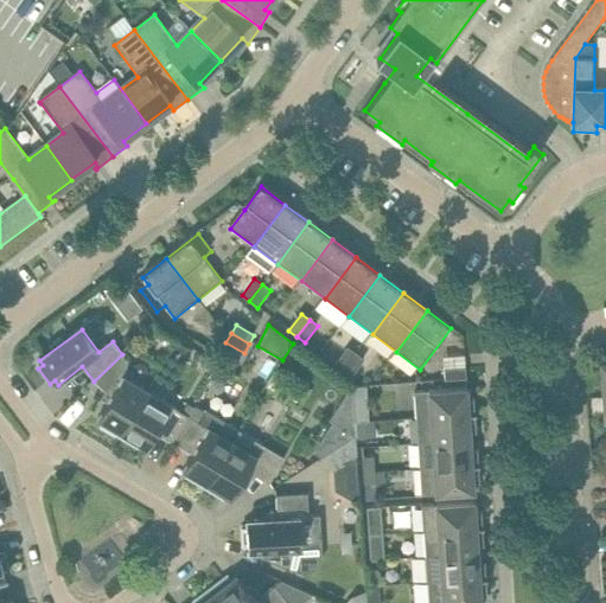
[(336,366),(344,372),(357,354),(349,348),(336,366)]
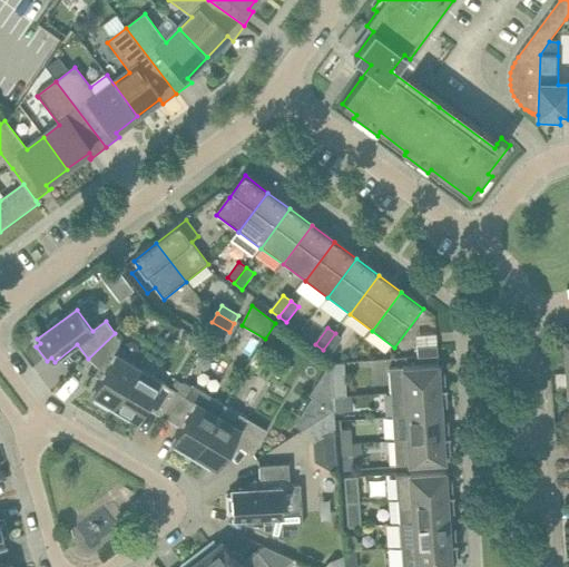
[(121,342),(115,333),(88,359),(99,369),(95,377),(101,380),(92,393),(99,398),(96,402),(113,412),(138,369),(117,357),(121,342)]
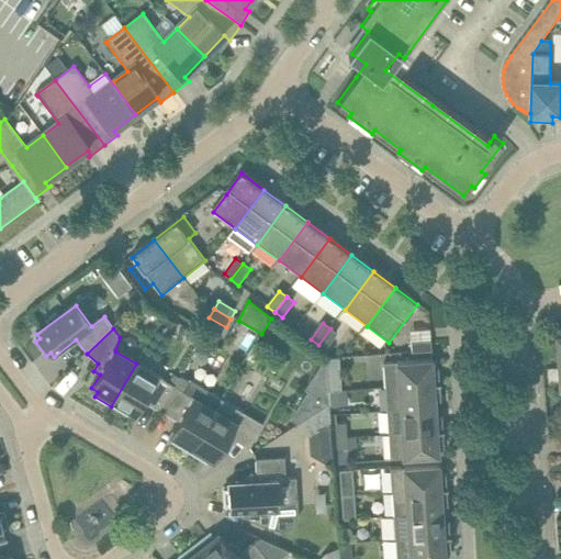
[(338,334),(331,328),(318,345),(326,350),(338,334)]
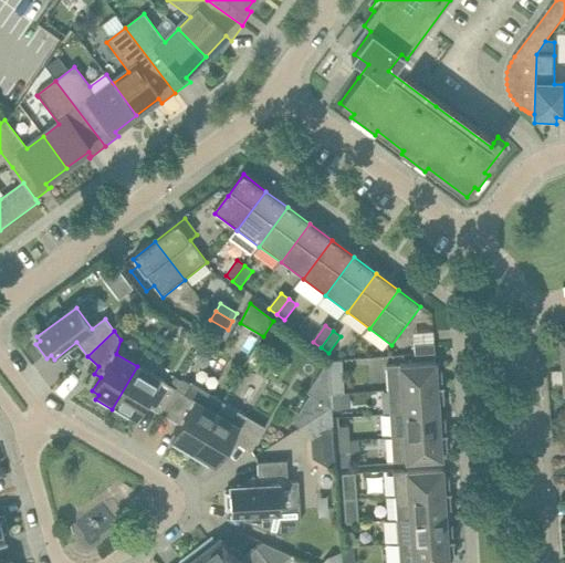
[(435,345),(415,346),(416,356),(436,355),(435,345)]
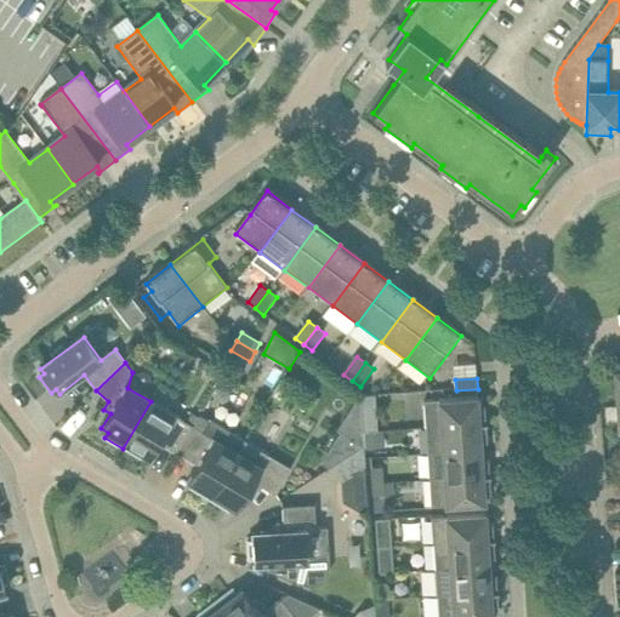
[(365,447),(362,396),(336,433),(365,447)]
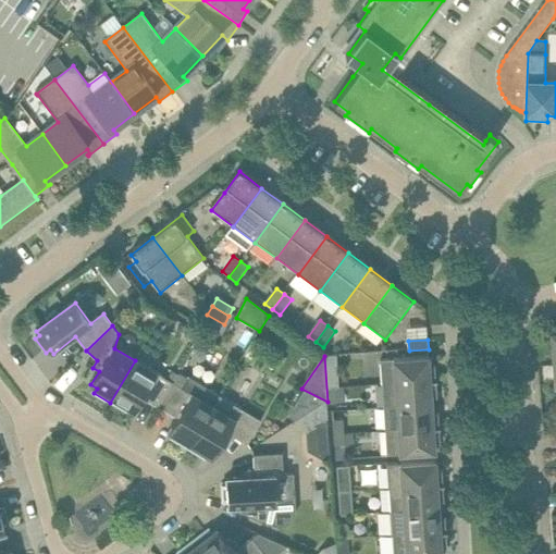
[(340,389),(337,356),(324,357),(326,390),(336,389),(340,389)]
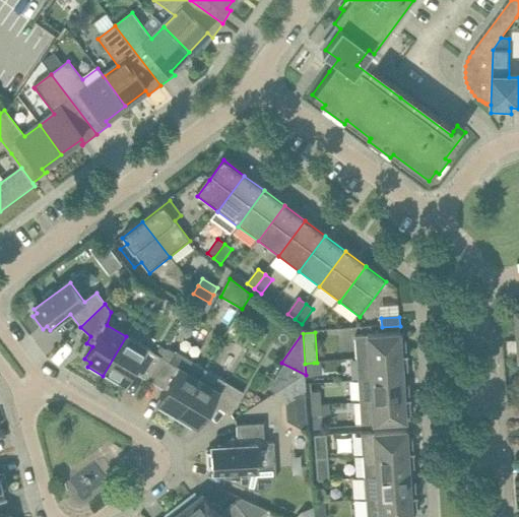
[(400,334),(380,335),(355,337),(357,360),(407,357),(406,341),(401,341),(400,334)]
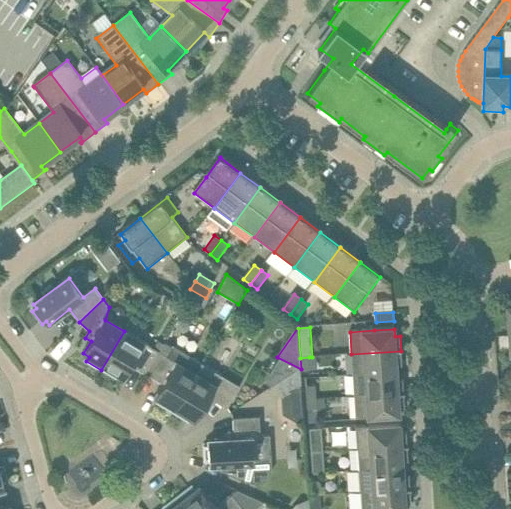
[(154,349),(124,331),(101,370),(117,379),(119,375),(124,378),(132,366),(147,375),(166,344),(165,343),(164,346),(158,343),(154,349)]
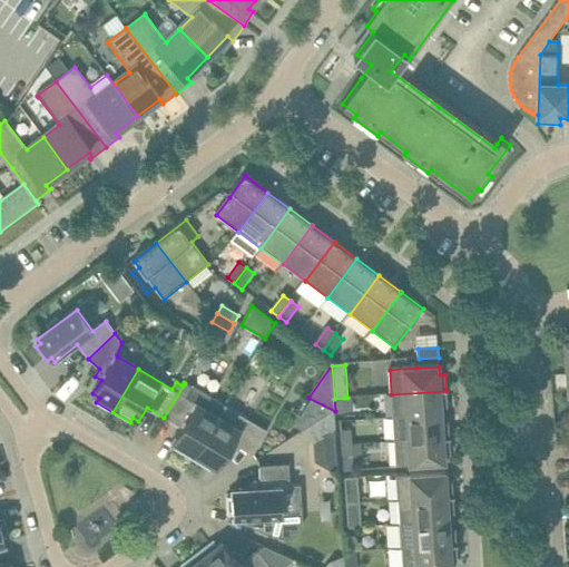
[(185,383),(164,418),(182,428),(173,442),(179,446),(176,450),(193,460),(218,418),(187,398),(193,388),(185,383)]
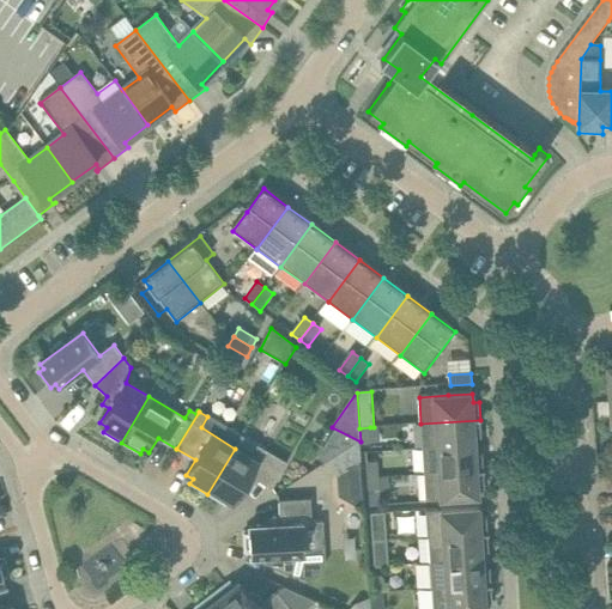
[(482,438),(480,420),(420,424),(423,450),(476,446),(476,438),(482,438)]
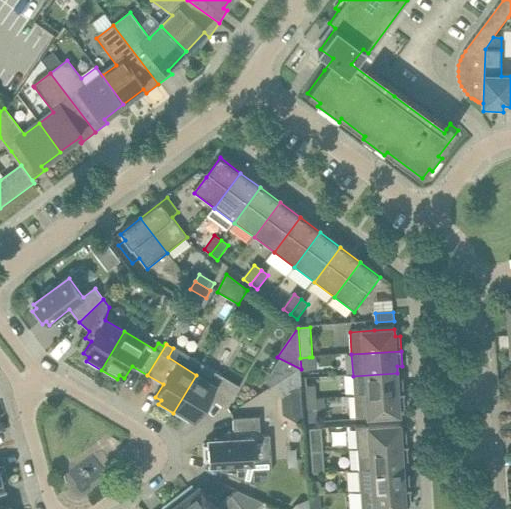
[(310,371),(309,357),(300,358),(301,370),(301,372),(310,371)]
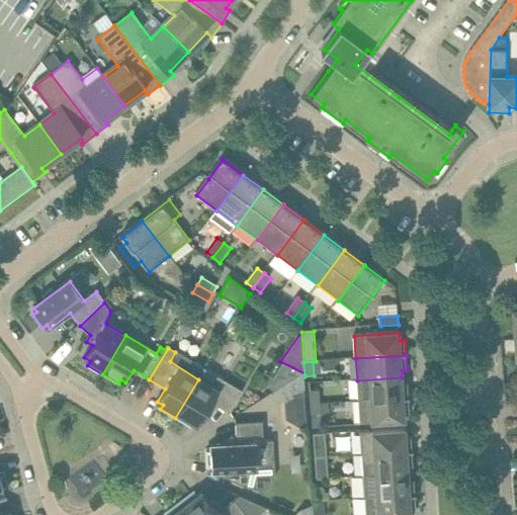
[(244,393),(204,369),(175,418),(191,427),(193,423),(198,426),(206,414),(211,417),(218,407),(231,415),(244,393)]
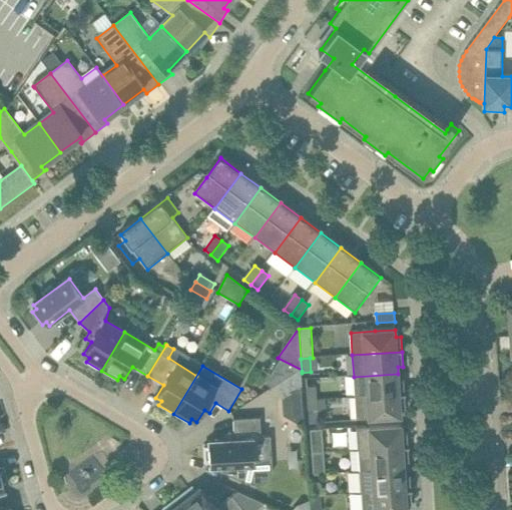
[(300,371),(276,387),(283,400),(301,388),(303,387),(302,380),(302,373),(302,371),(301,371),(300,371)]
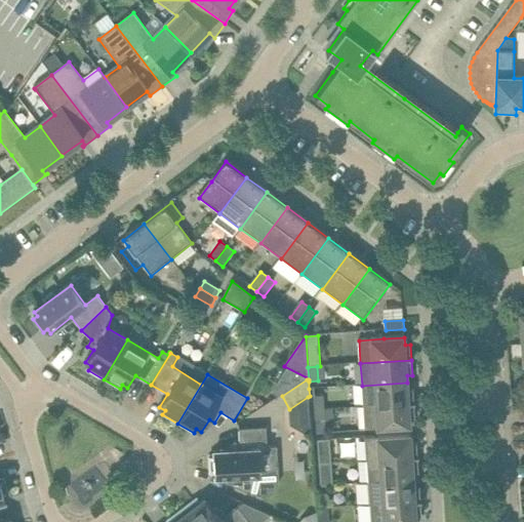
[(408,389),(407,383),(362,386),(363,407),(414,404),(413,389),(408,389)]
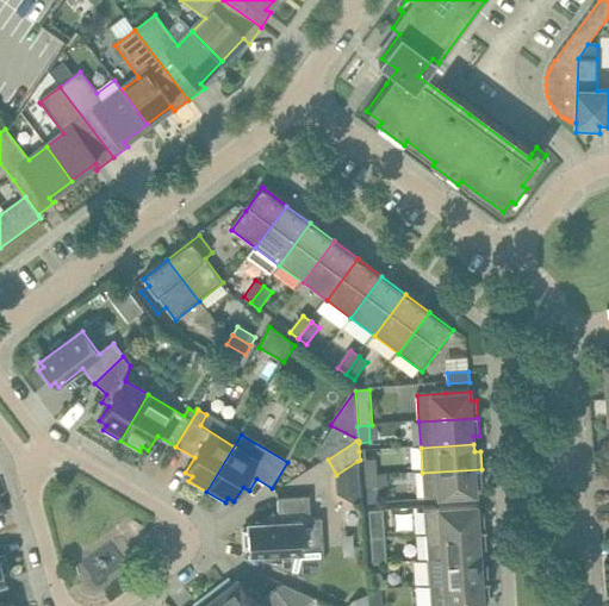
[(366,461),(367,476),(377,476),(377,460),(366,461)]
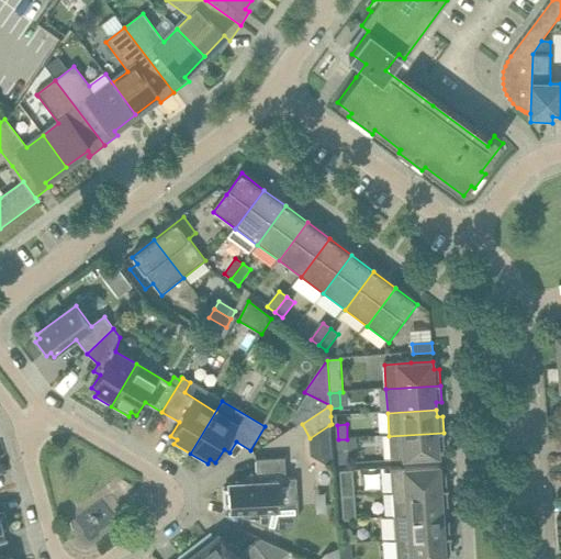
[(329,425),(310,438),(311,457),(332,468),(329,425)]
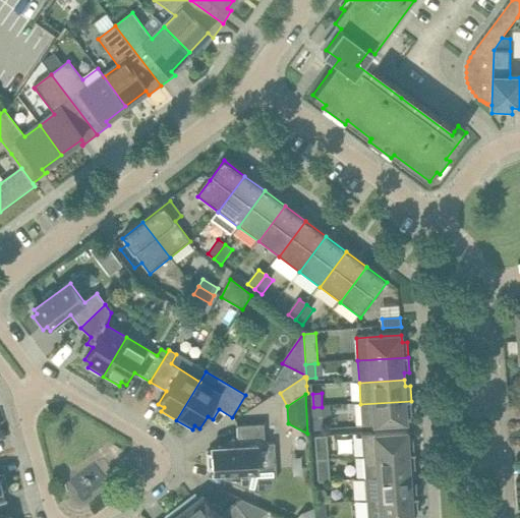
[(412,416),(411,401),(360,404),(362,427),(407,424),(407,416),(412,416)]
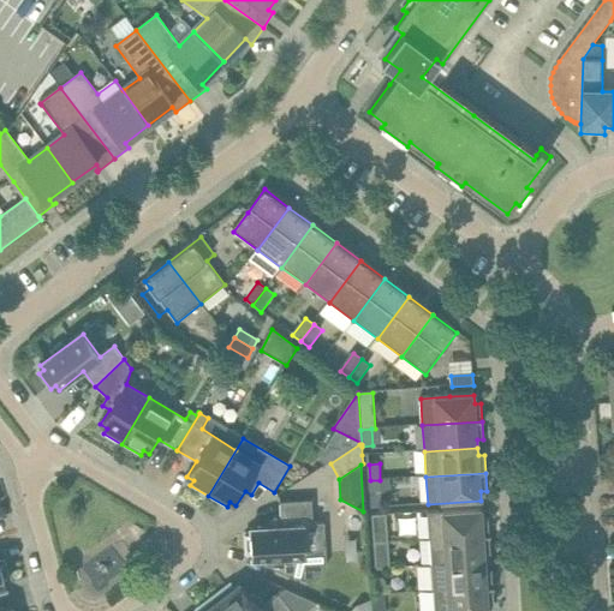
[(381,496),(380,480),(370,480),(370,497),(381,496)]
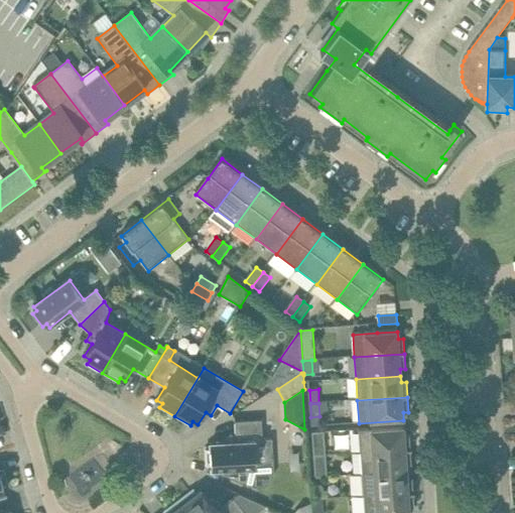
[(262,420),(255,421),(235,422),(236,436),(226,437),(227,443),(211,444),(211,449),(206,450),(207,466),(212,466),(212,470),(229,470),(228,476),(226,476),(226,477),(247,487),(248,486),(247,485),(249,475),(249,468),(273,467),(271,441),(263,441),(262,420)]
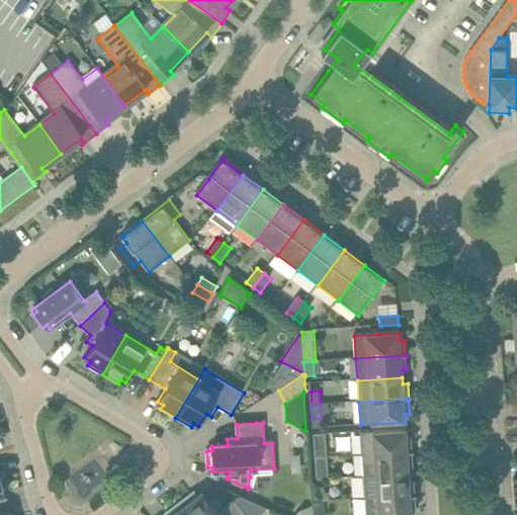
[(406,437),(406,430),(360,433),(362,455),(412,452),(411,437),(406,437)]
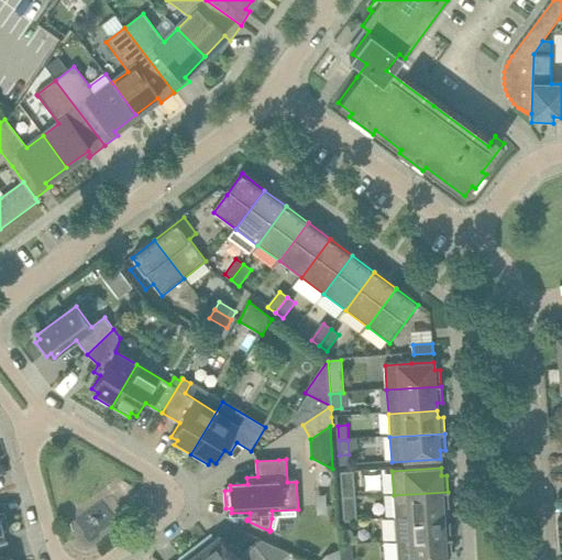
[(341,473),(342,498),(355,498),(354,472),(341,473)]
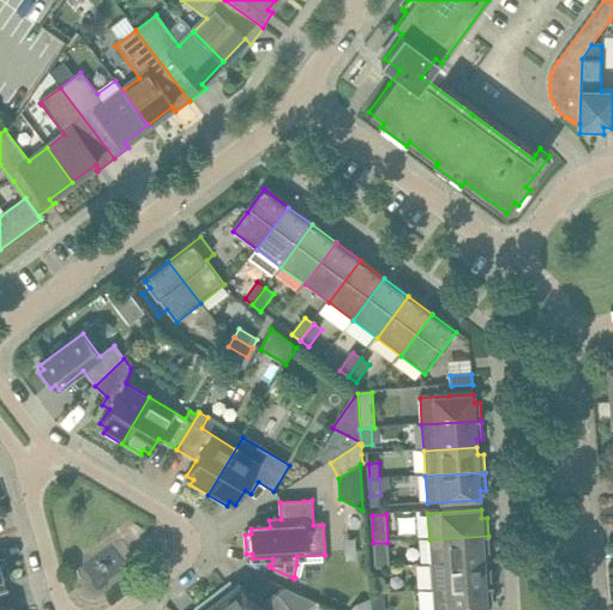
[(491,554),(488,536),(430,539),(431,566),(485,562),(484,554),(491,554)]
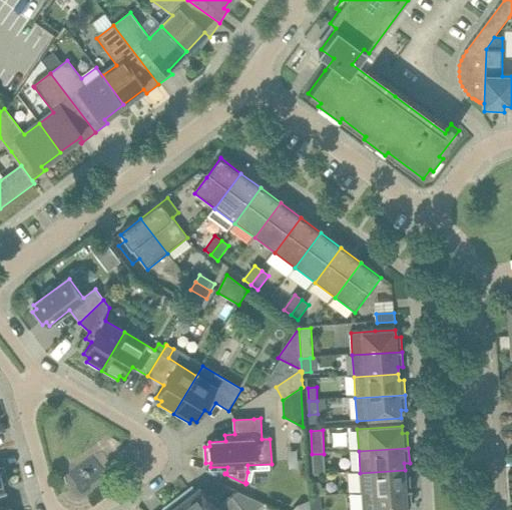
[(326,475),(324,454),(312,454),(314,476),(326,475)]
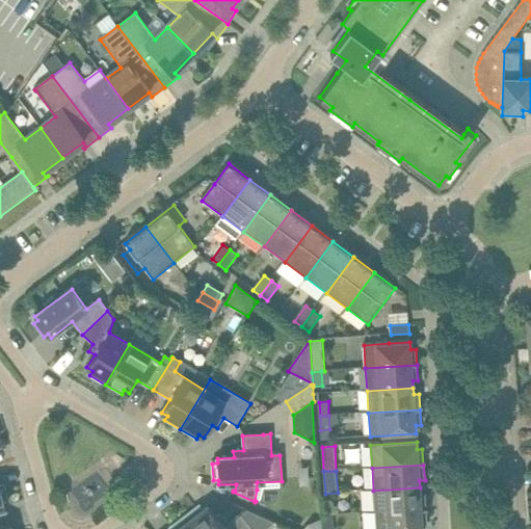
[(0,510),(5,509),(4,505),(9,504),(4,487),(0,487),(0,510)]
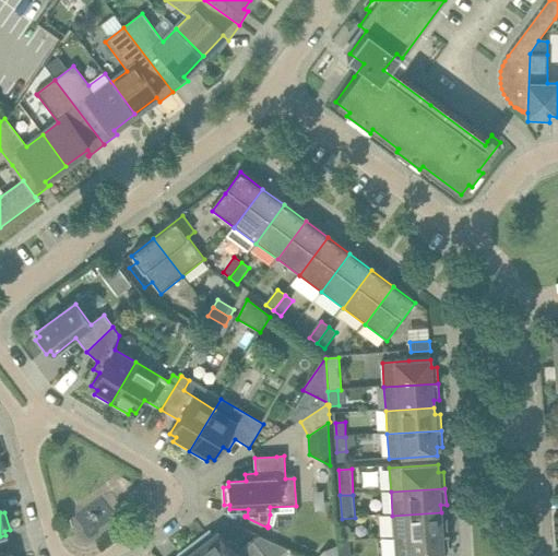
[(441,519),(441,512),(392,516),(394,539),(448,535),(447,519),(441,519)]
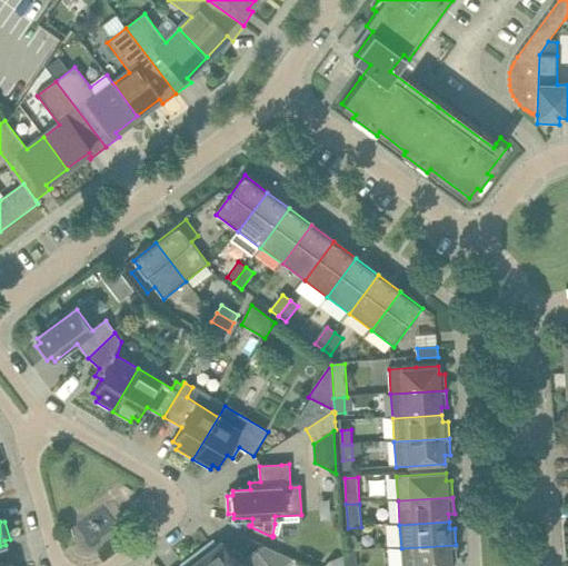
[(213,543),(198,554),(207,565),(269,565),(258,552),(246,560),(238,550),(232,555),(222,543),(217,546),(213,543)]
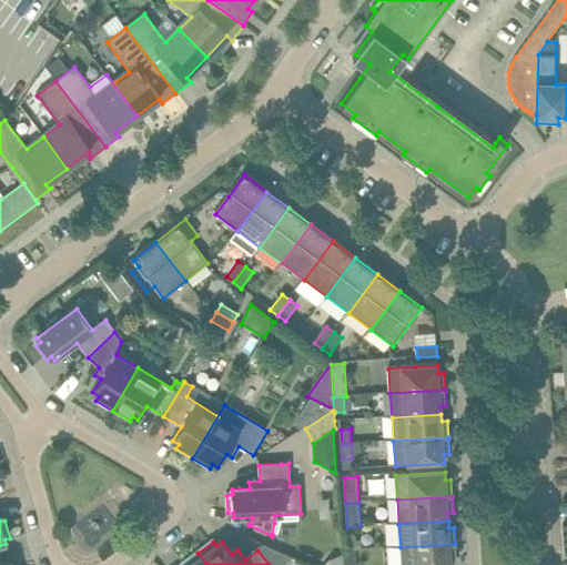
[(456,561),(455,544),(401,547),(401,564),(451,564),(451,561),(456,561)]
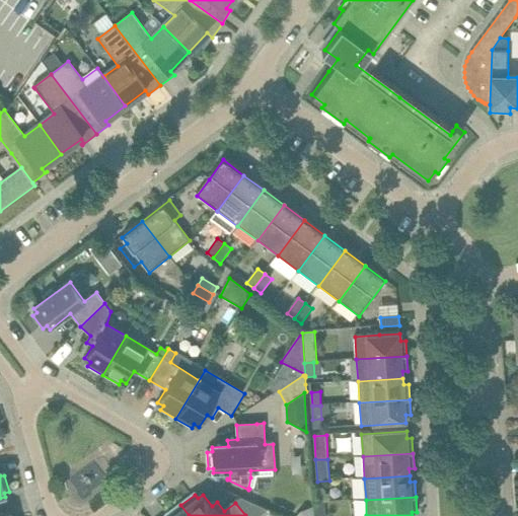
[(189,515),(180,505),(167,515),(189,515)]
